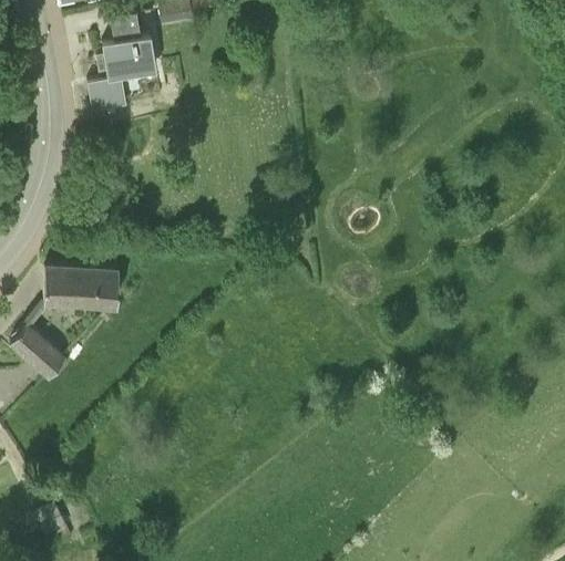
[(193,14),(191,3),(157,9),(160,20),(193,14)]
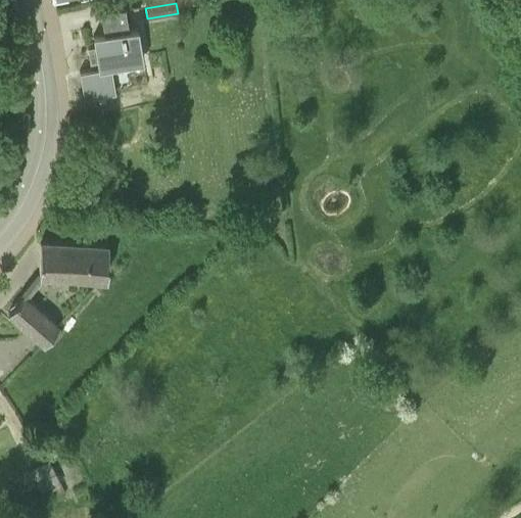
[(81,77),(86,102),(116,97),(112,73),(144,66),(138,32),(129,34),(127,13),(102,16),(105,38),(94,40),(96,50),(89,51),(93,75),(81,77)]
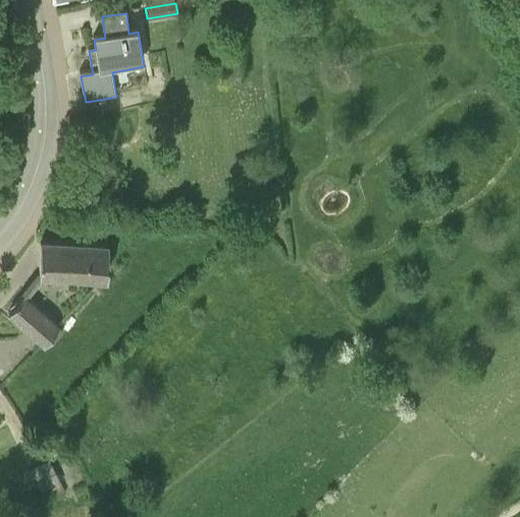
[(41,244),(41,277),(104,280),(106,248),(41,244)]
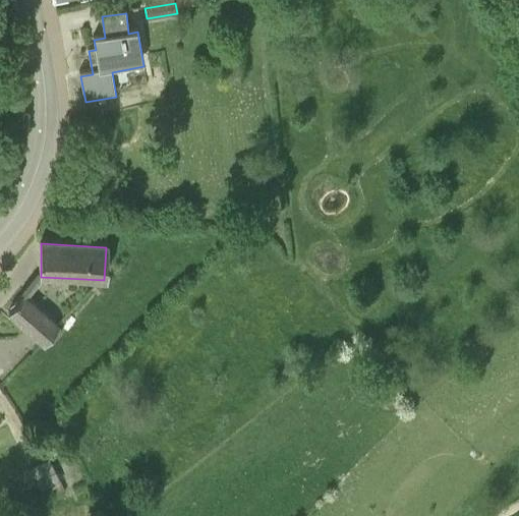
[(23,299),(10,316),(42,345),(56,329),(23,299)]
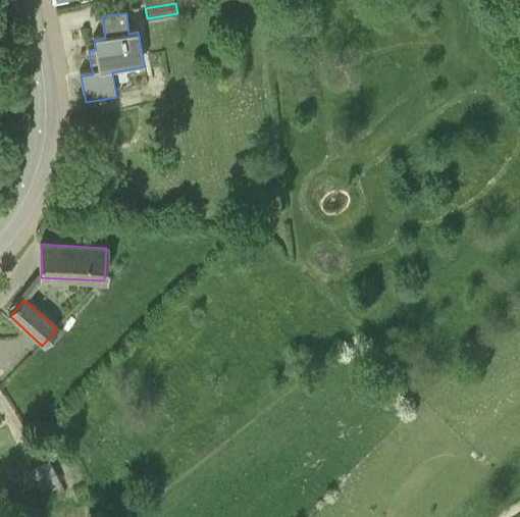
[(32,474),(43,497),(48,508),(66,499),(51,465),(32,474)]
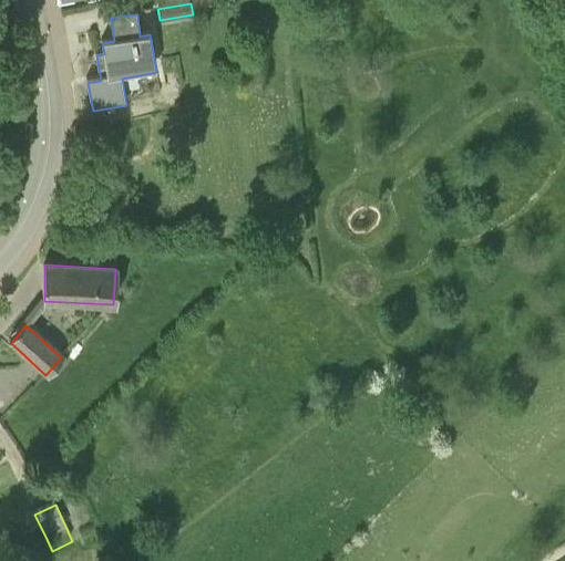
All buildings are outlined.
